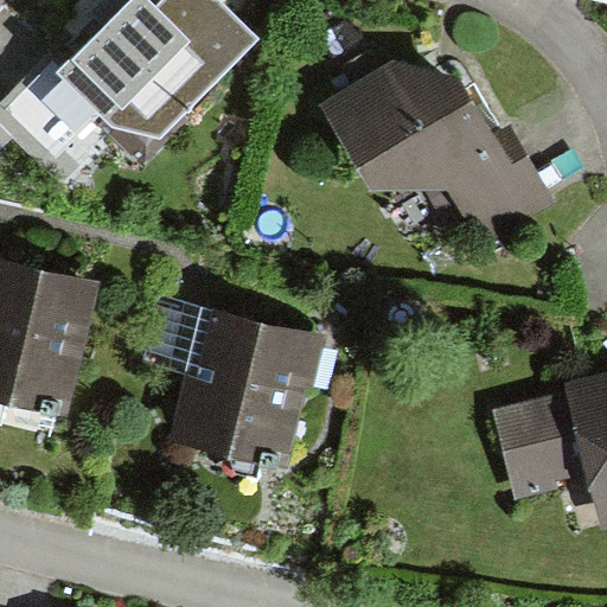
[(218,0),(164,0),(158,6),(151,0),(131,0),(63,65),(49,52),(0,104),(0,122),(65,186),(115,138),(146,168),(192,121),(185,115),(259,38),(221,0),(218,0)]
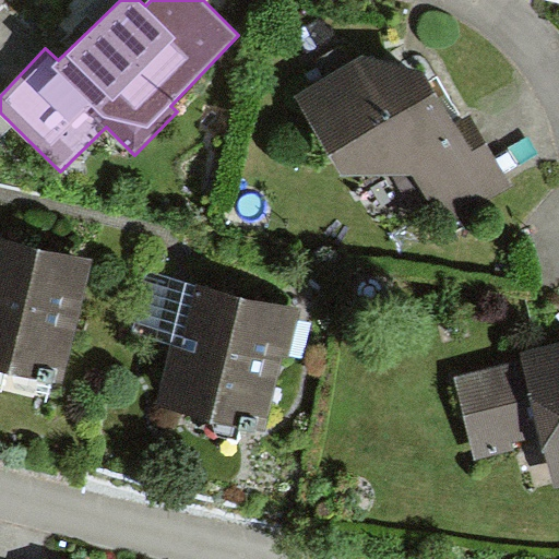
[(365,64),(300,102),(341,174),(411,176),(445,233),(511,199),(471,126),(459,132),(424,70),(365,64)]
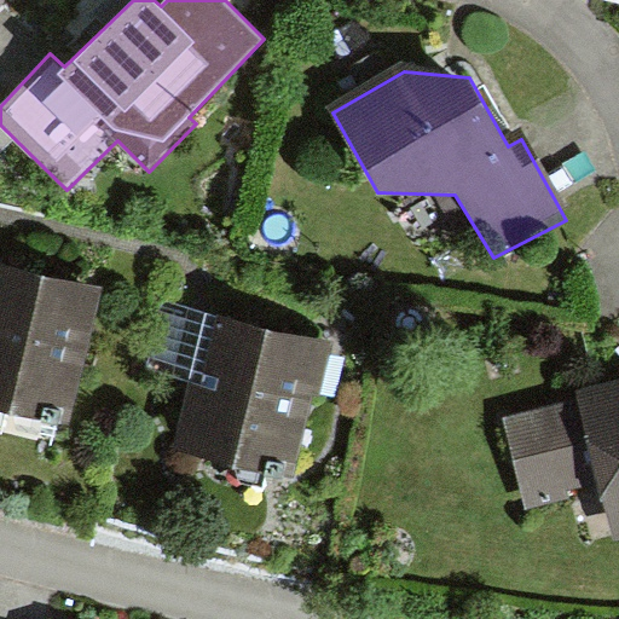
[(96,289),(0,265),(0,398),(67,415),(96,289)]
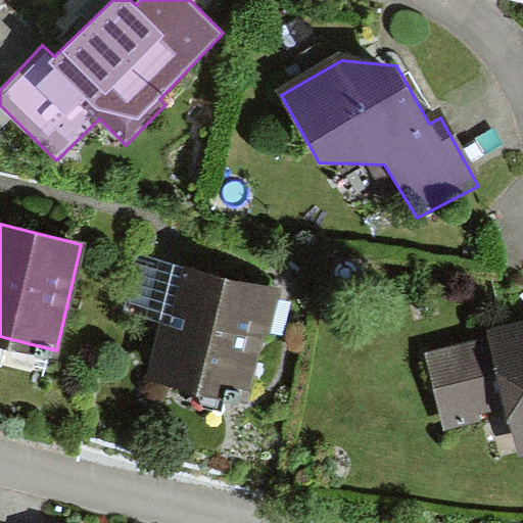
[(273,289),(180,267),(171,306),(153,377),(240,397),(256,329),(263,331),(273,289)]
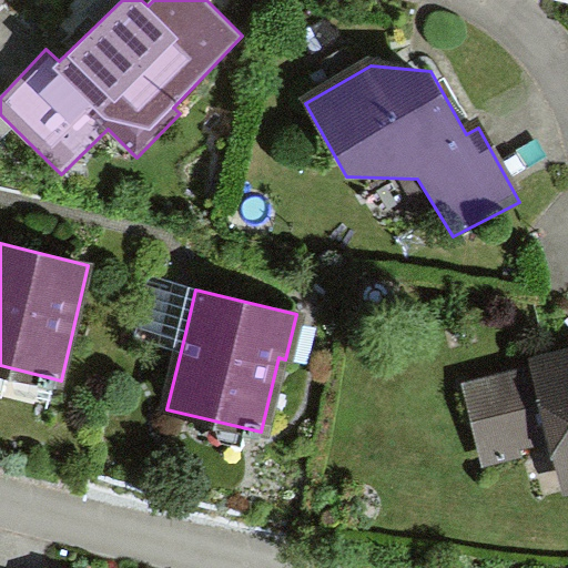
[(567,348),(458,379),(484,470),(549,453),(563,498),(567,496),(567,348)]
